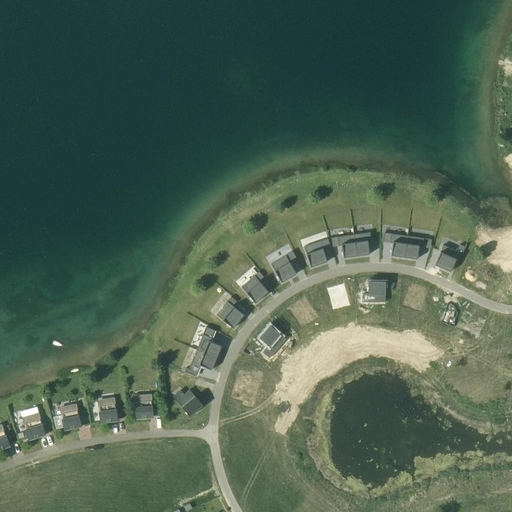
[(355,229),(358,251),(371,249),(369,237),(373,237),(371,227),(355,229)]
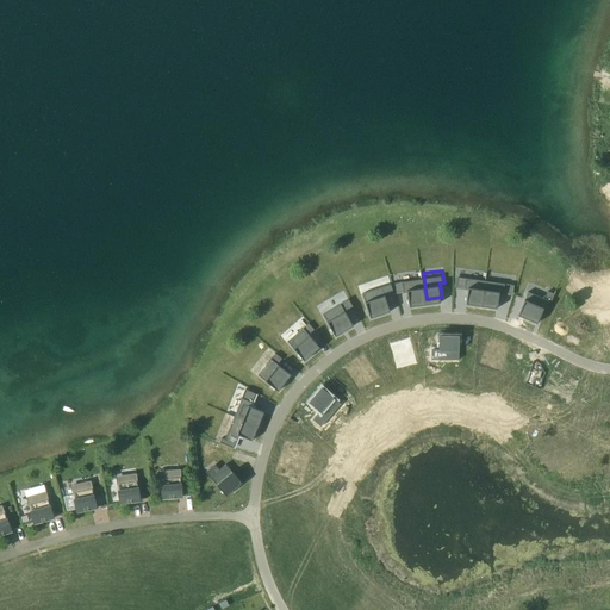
[(470,284),(467,298),(483,300),(486,275),(467,272),(465,282),(470,284)]
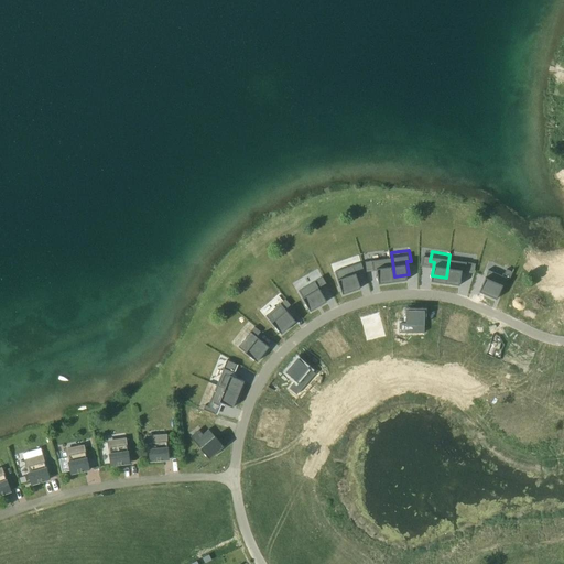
[(379,264),(380,278),(394,277),(391,252),(373,256),(375,266),(379,264)]
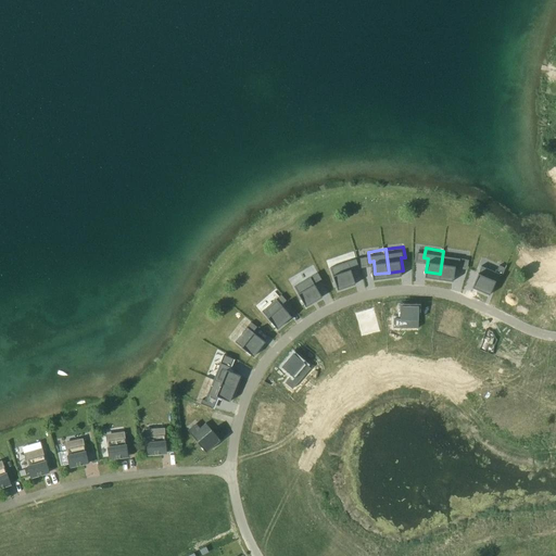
[(443,251),(440,274),(454,276),(455,263),(459,263),(460,253),(443,251)]
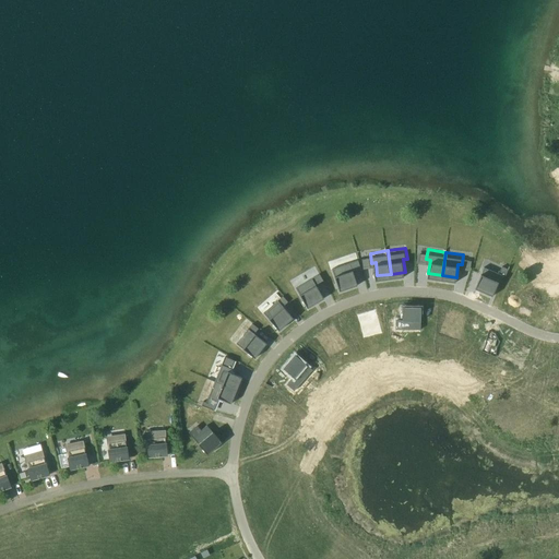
[(335,263),(343,285),(360,280),(354,257),(335,263)]
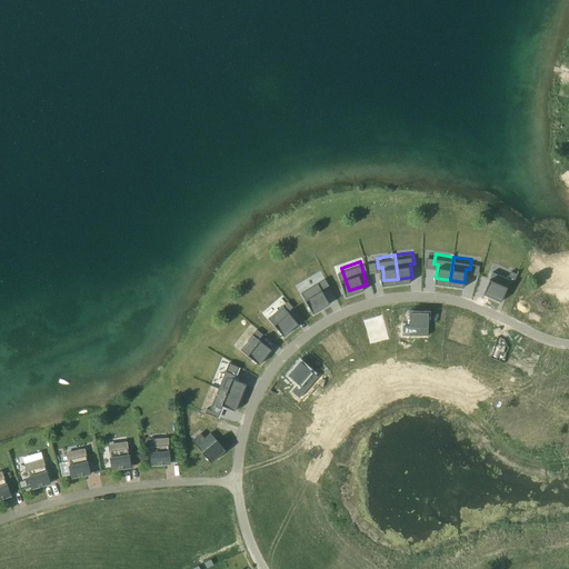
[(492,266),(485,288),(501,296),(510,273),(492,266)]
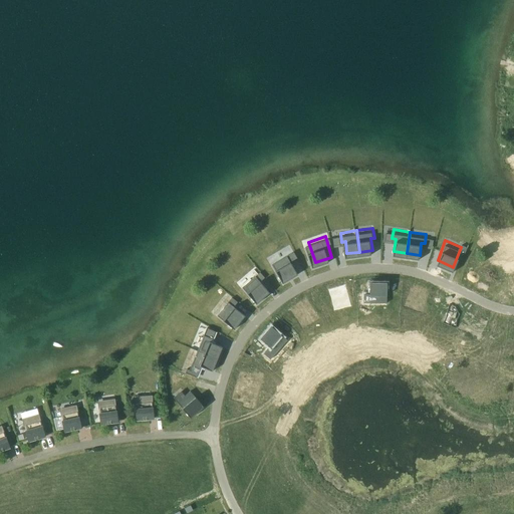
[(275,258),(285,277),(300,268),(290,250),(275,258)]
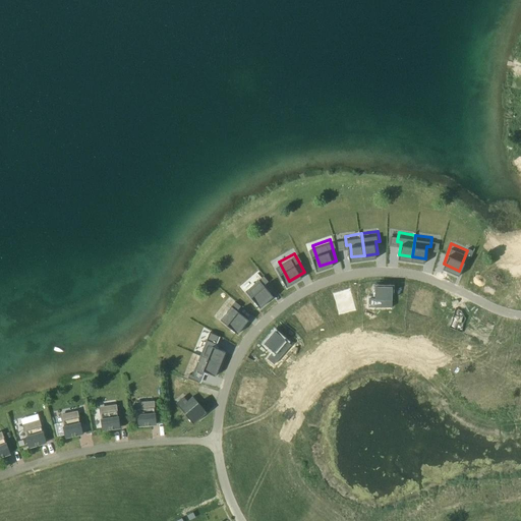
[(495,263),(484,283),(497,288),(502,277),(505,279),(510,270),(495,263)]
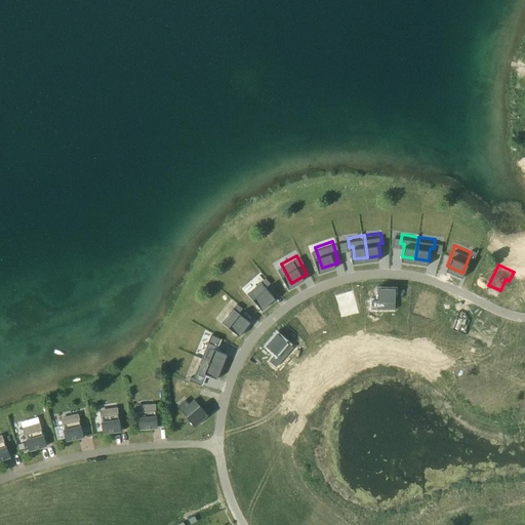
[(250,287),(264,303),(278,291),(265,276),(250,287)]
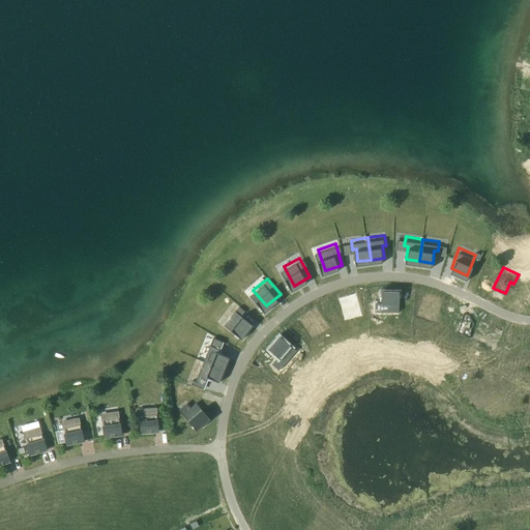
[(398,311),(398,288),(380,288),(379,310),(398,311)]
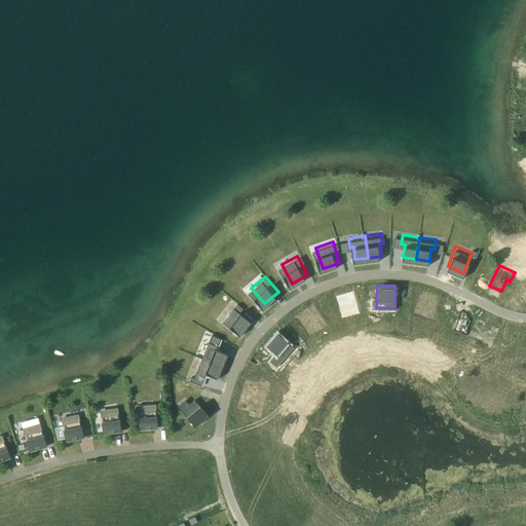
[(358,310),(351,289),(334,294),(340,315),(358,310)]
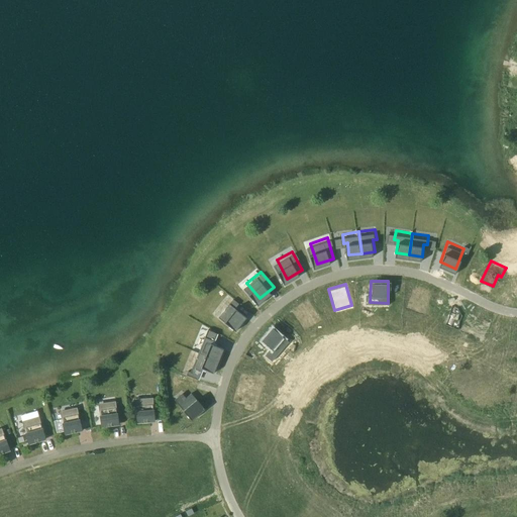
[(451,324),(461,304),(446,297),(436,316),(451,324)]
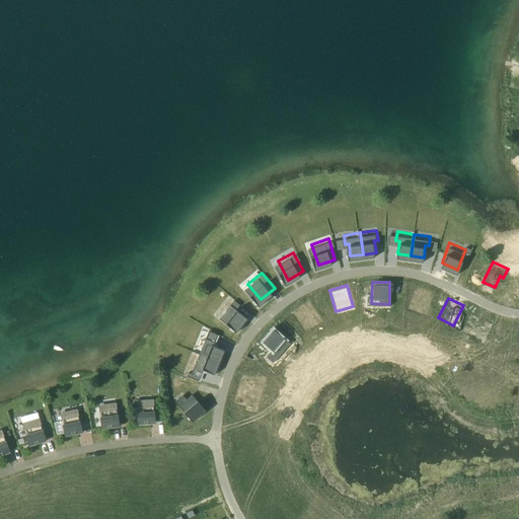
[(230,300),(221,314),(240,325),(249,311),(230,300)]
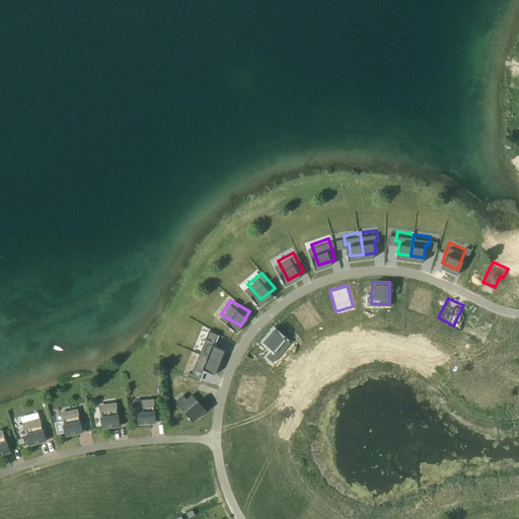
[(506,347),(518,347),(518,324),(510,325),(510,338),(506,338),(506,347)]
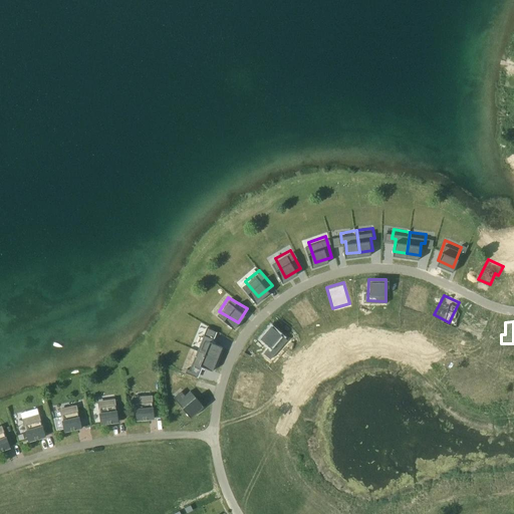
[(285,338),(269,323),(257,336),(274,350),(285,338)]
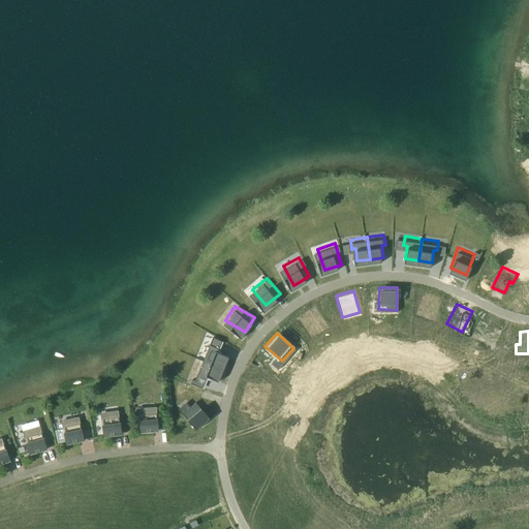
[(204,366),(223,374),(228,363),(217,358),(218,354),(210,350),(204,366)]
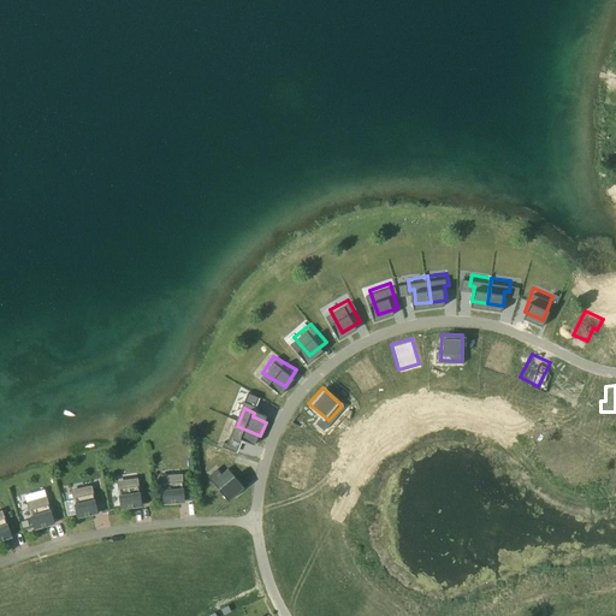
[(237,426),(230,445),(240,449),(241,445),(255,450),(260,436),(237,426)]
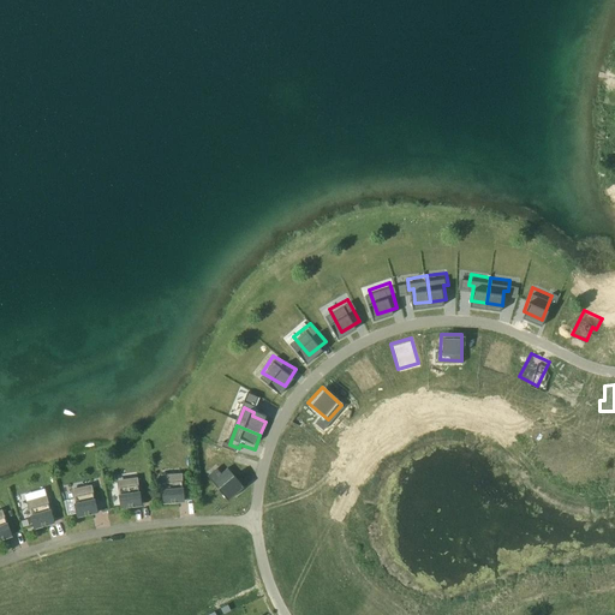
[(230,461),(214,476),(231,496),(248,482),(230,461)]
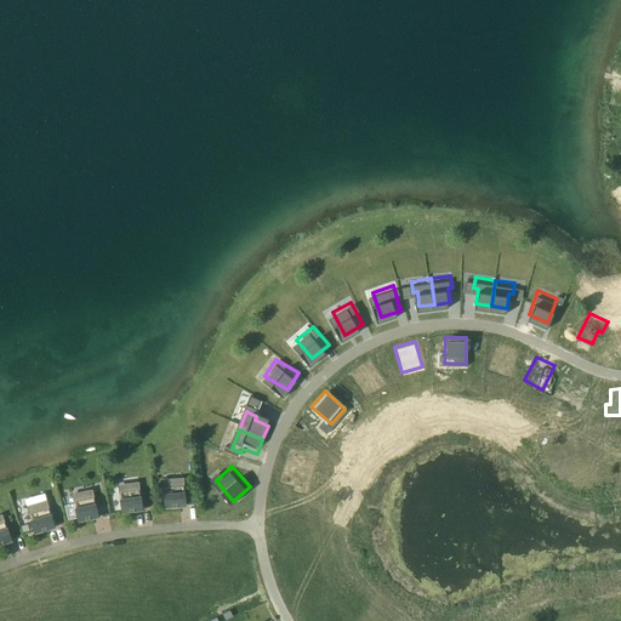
[(163,483),(165,507),(186,506),(183,482),(187,480),(187,479),(178,483),(169,484),(160,482),(163,483)]
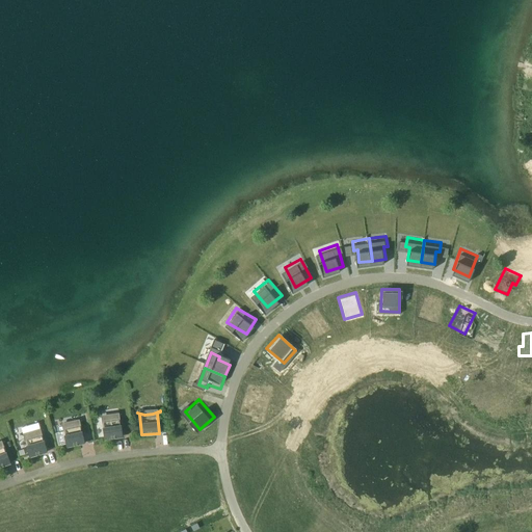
[(102,419),(105,440),(122,436),(120,416),(122,415),(122,414),(114,418),(106,419),(99,417),(99,418),(102,419)]
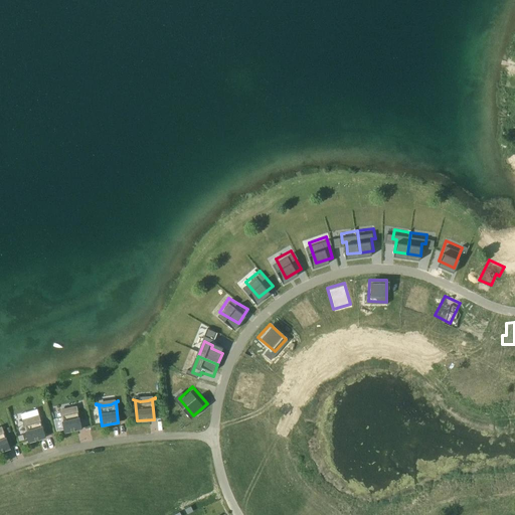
[(60,412),(64,433),(81,428),(77,408),(79,407),(79,406),(72,410),(65,412),(57,411),(57,412),(60,412)]
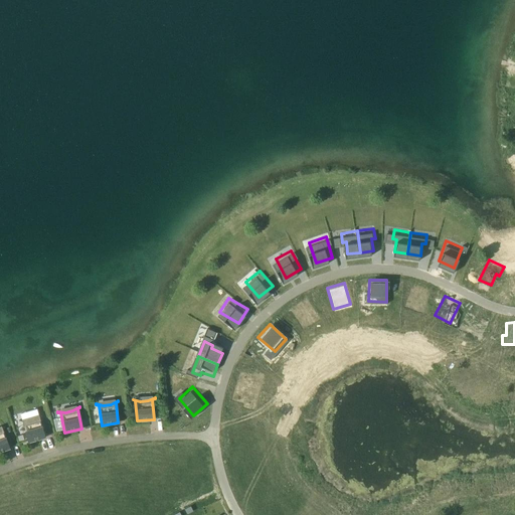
[(23,422),(29,443),(45,438),(39,417),(42,416),(41,415),(35,419),(28,422),(20,421),(20,422),(23,422)]
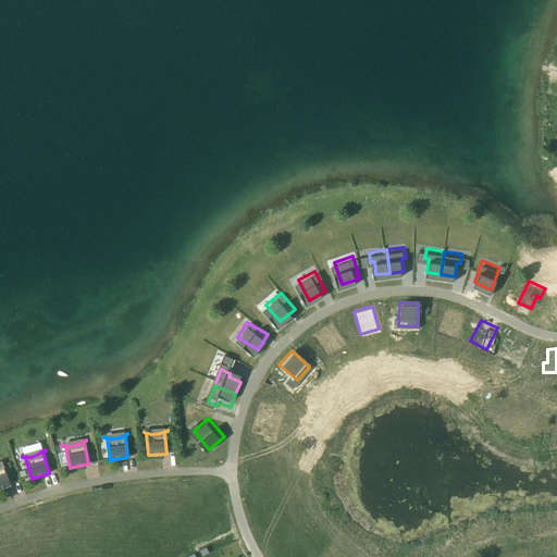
[(0,489),(11,485),(3,465),(5,462),(4,461),(0,466),(0,489)]
